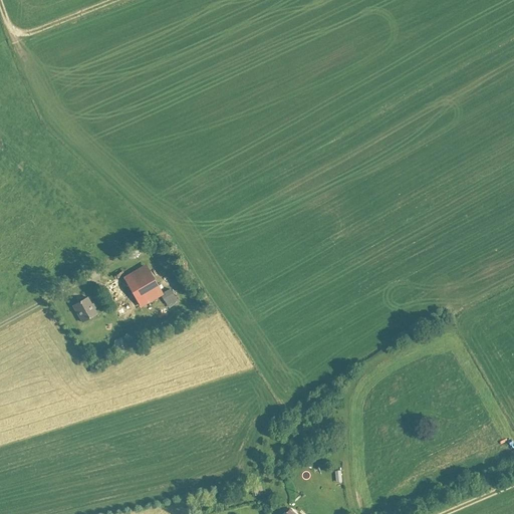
[(134,295),(142,308),(162,296),(168,306),(177,300),(170,288),(164,292),(146,264),(123,277),(134,295)]
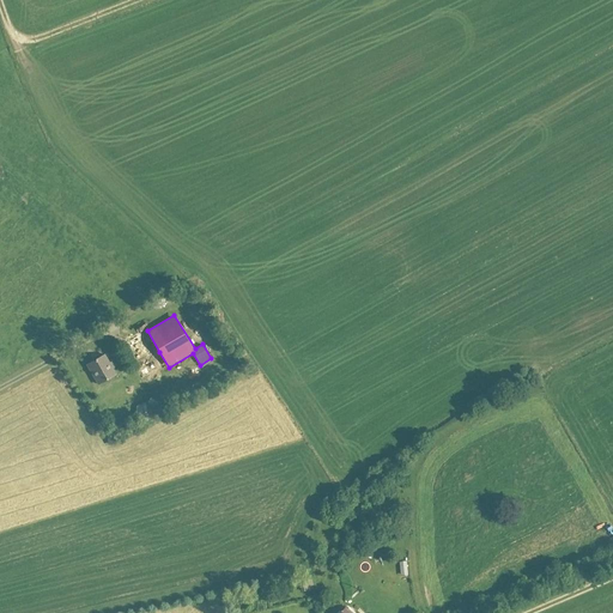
[(131,340),(134,353),(145,350),(141,338),(131,340)]
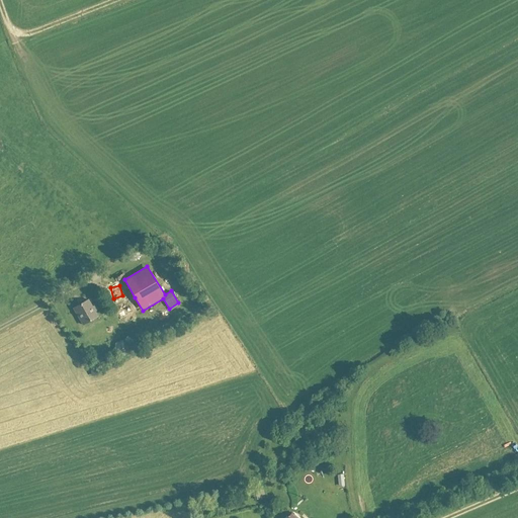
[(116,309),(127,304),(124,296),(112,303),(116,309)]
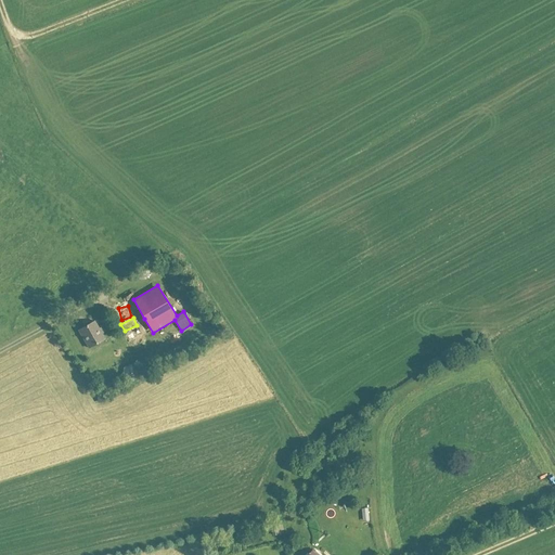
[(105,338),(102,334),(105,332),(102,326),(99,328),(94,321),(78,331),(89,348),(105,338)]
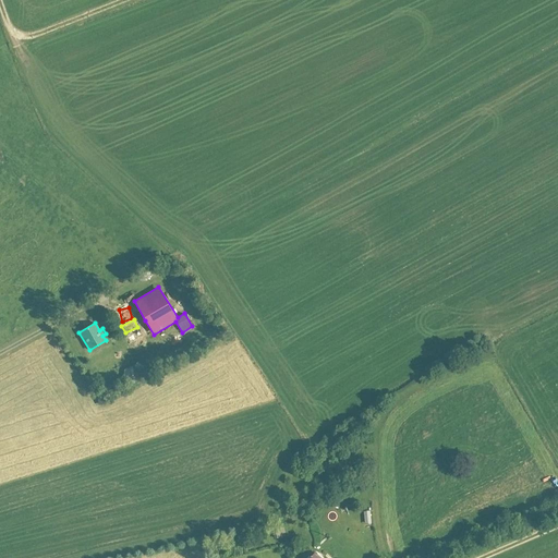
[(124,370),(122,378),(130,385),(140,380),(141,371),(133,365),(124,370)]
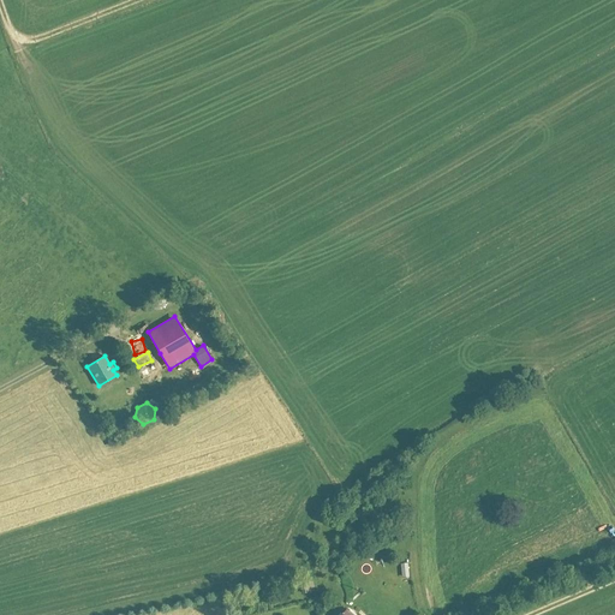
[(112,419),(117,412),(109,406),(103,415),(112,419)]
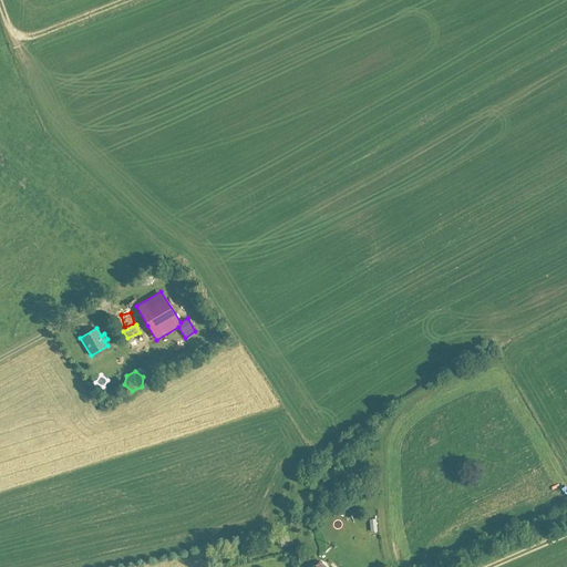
[(288,536),(278,538),(280,547),(290,545),(288,536)]
